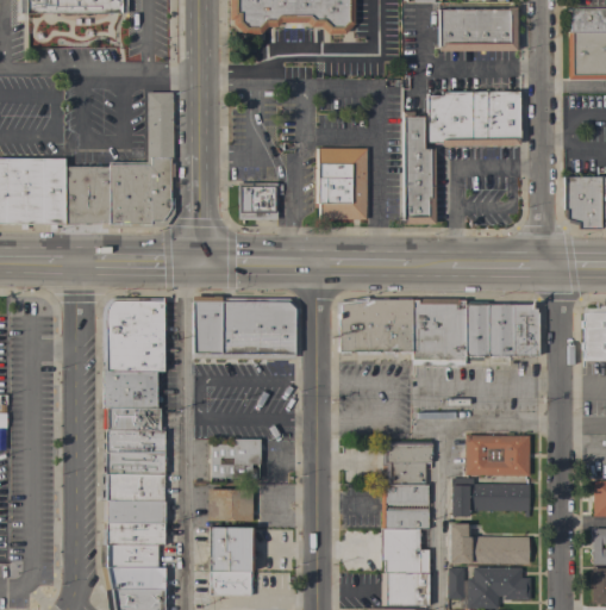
[(122,0),(122,13),(27,14),(27,0),(122,0)]
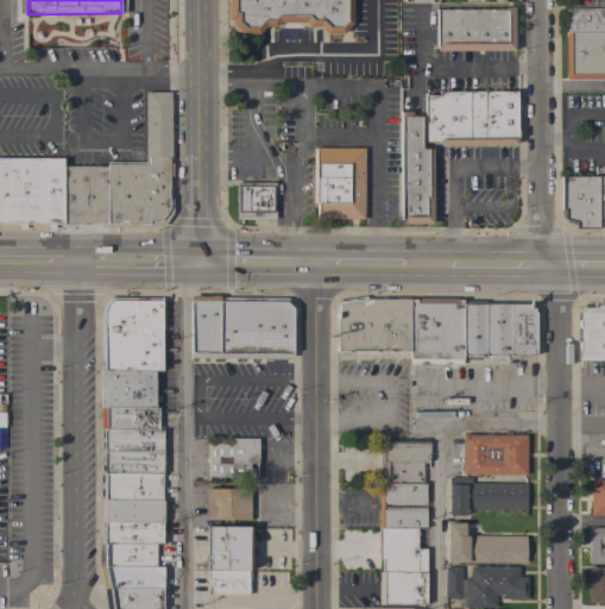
[(355,0),(355,24),(345,33),(328,35),(321,26),(312,26),(307,23),(282,23),(278,27),(268,27),(260,33),(244,35),(234,24),(234,19),(229,19),(229,0),(355,0)]
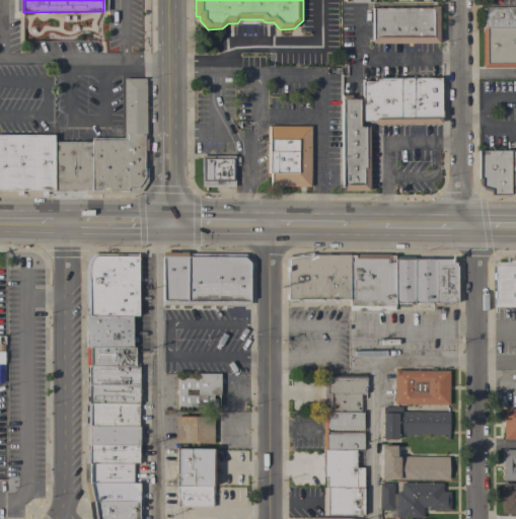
[(433,6),(441,6),(441,43),(374,43),(374,8),(433,8),(433,6)]
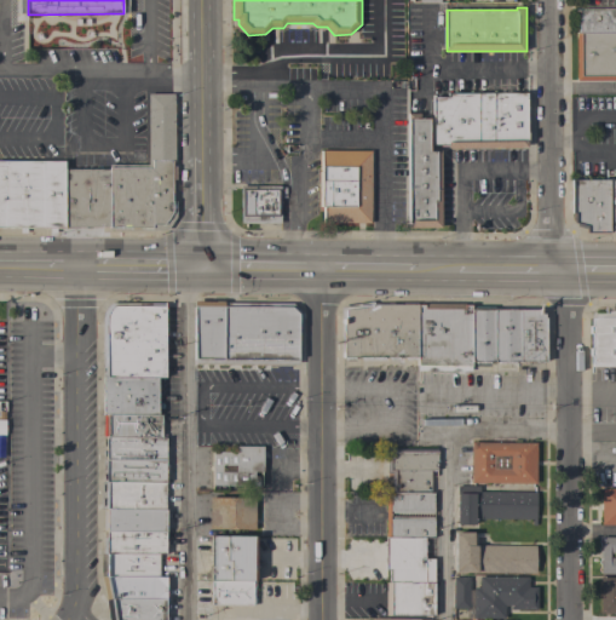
[(579,9),(615,7),(615,33),(579,33),(579,9)]
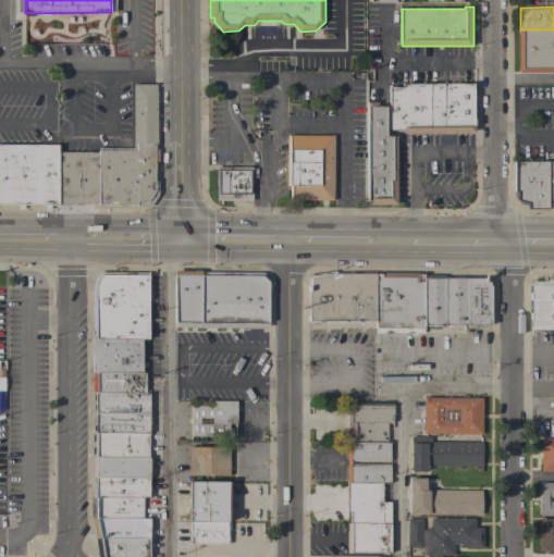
[(553,72),(520,73),(519,29),(520,29),(553,29),(553,72)]
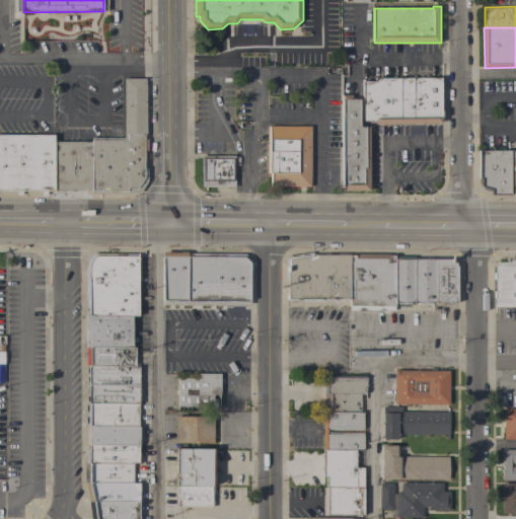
[(443,77),(443,110),(444,110),(444,118),(443,118),(443,123),(377,124),(377,121),(365,121),(364,81),(377,81),(377,78),(443,77)]
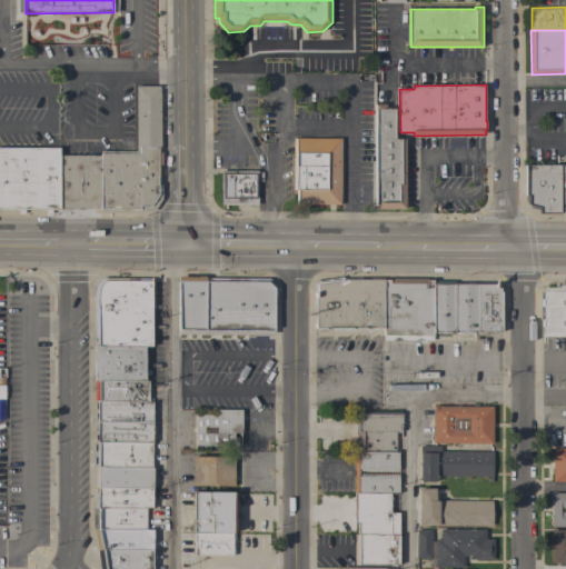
[(102,155),(102,151),(138,151),(138,87),(162,86),(162,149),(160,149),(160,152),(162,152),(162,165),(160,165),(160,185),(164,185),(164,199),(156,211),(102,211),(102,208),(61,208),(61,156),(102,155)]
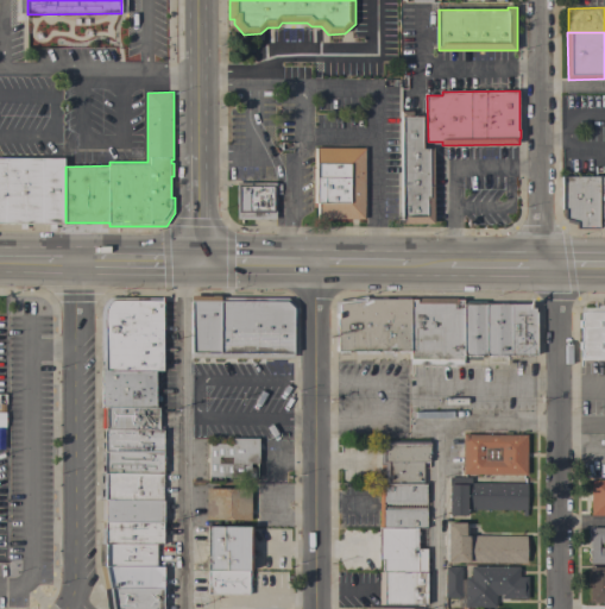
[(414,111),(414,117),(423,117),(423,148),(435,148),(435,224),(403,224),(403,111),(414,111)]
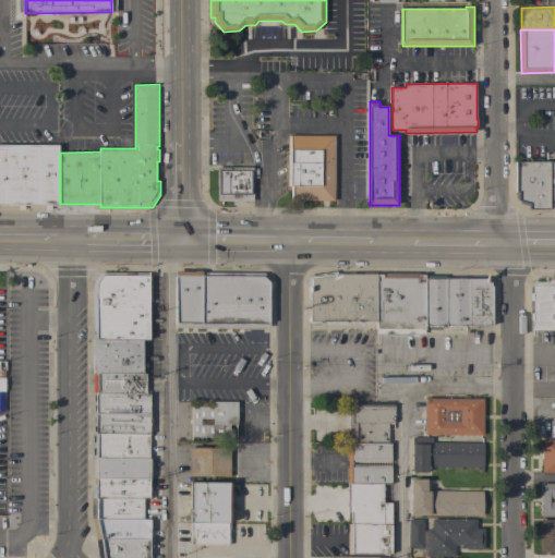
[(336,201),(293,199),(293,185),(290,185),(291,135),(336,136),(336,201)]
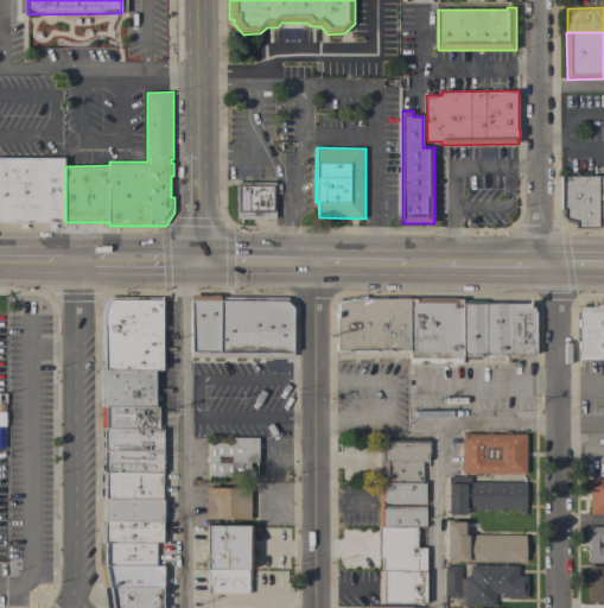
[(65,223),(57,223),(57,229),(51,228),(51,225),(27,223),(27,228),(21,228),(21,223),(0,223),(0,158),(65,158),(65,166),(65,222),(65,223)]
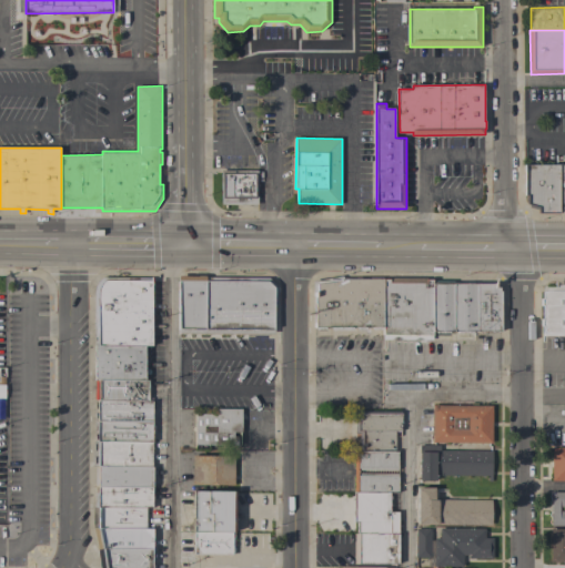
[(561,213),(540,213),(540,210),(531,208),(531,204),(528,204),(528,195),(526,195),(526,164),(561,164),(561,212),(561,213)]
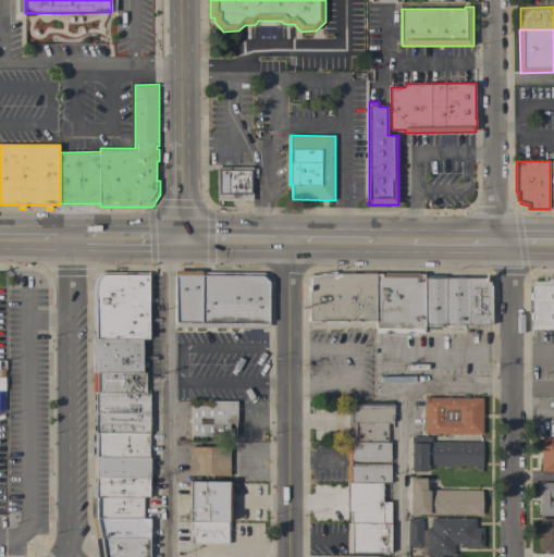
[(254,186),(256,186),(256,193),(254,193),(254,200),(218,200),(218,166),(255,166),(254,186)]
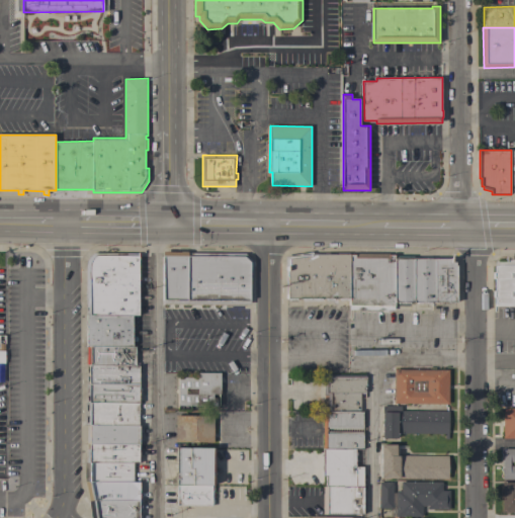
[(164,304),(165,252),(191,252),(190,304),(164,304)]
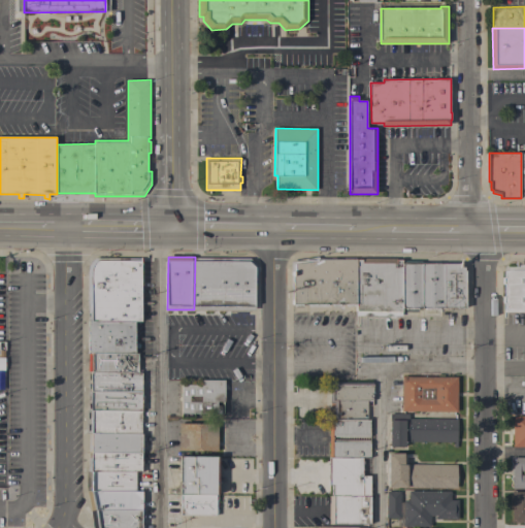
[(195,257),(251,258),(259,265),(258,282),(256,282),(256,310),(194,309),(195,257)]
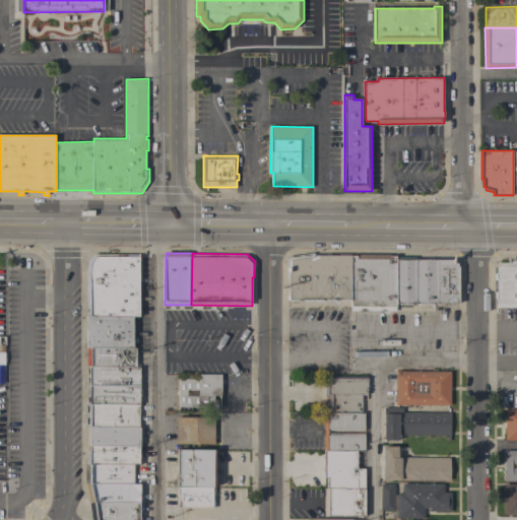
[(350,300),(350,302),(342,302),(342,300),(337,300),(337,302),(327,302),(327,300),(324,300),(324,302),(305,303),(305,300),(300,301),(300,302),(292,302),(292,300),(289,300),(289,296),(288,296),(287,257),(315,253),(315,256),(351,255),(352,300),(350,300)]
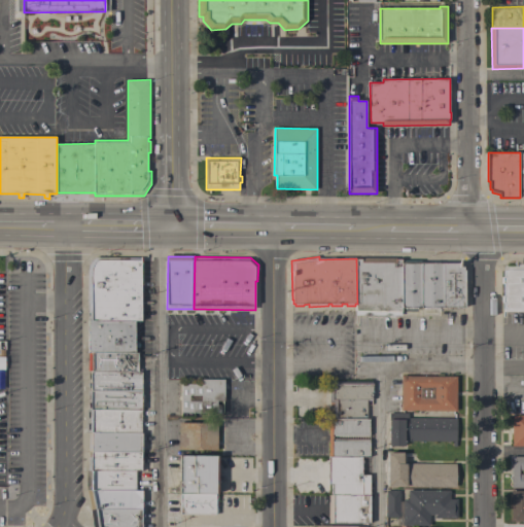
[(89,323),(90,290),(89,278),(89,271),(90,266),(92,262),(94,259),(95,258),(97,257),(142,257),(142,321),(140,321),(140,324),(136,324),(89,323)]
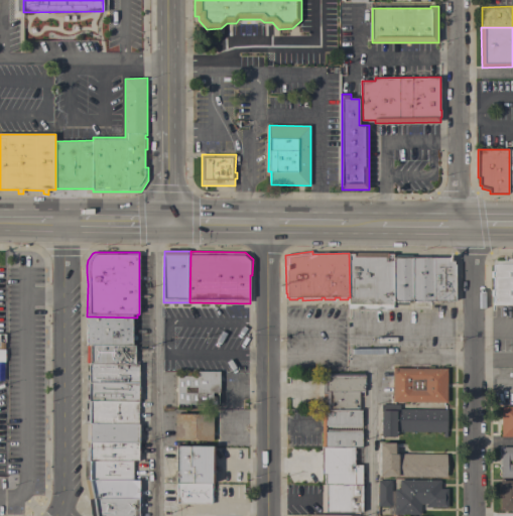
[(349,253),(389,253),(389,254),(394,254),(394,258),(394,301),(394,308),(350,309),(350,297),(349,253)]
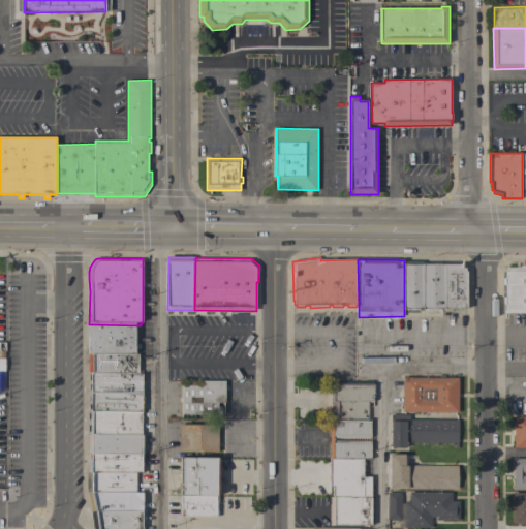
[(404,265),(464,265),(464,268),(466,268),(466,272),(468,272),(468,309),(404,309),(404,265)]
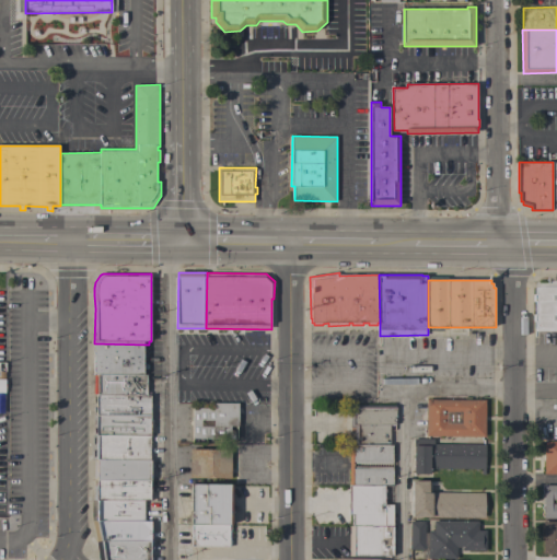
[(556,331),(537,331),(537,321),(535,321),(535,315),(537,315),(537,301),(536,301),(536,294),(537,294),(537,288),(537,283),(552,283),(552,281),(556,281),(556,331)]
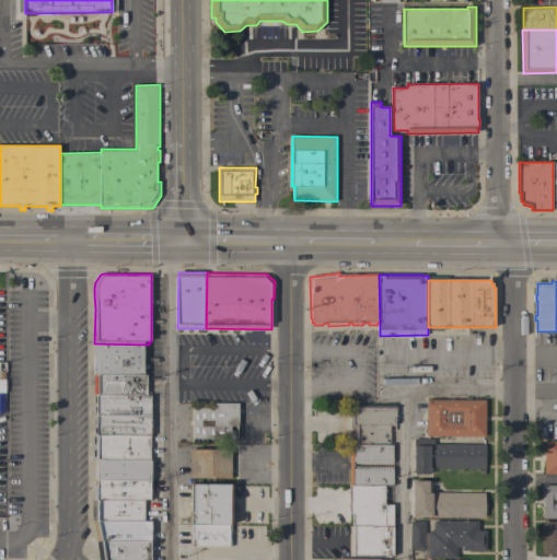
[(144,375),(97,374),(94,374),(94,343),(144,345),(144,375)]
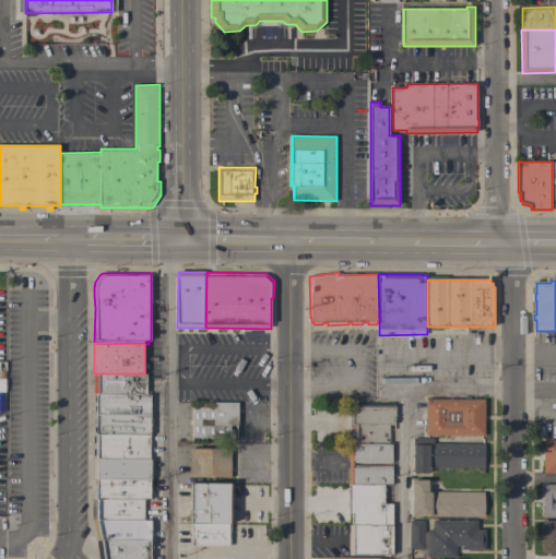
[(97,394),(97,373),(144,375),(148,375),(148,395),(97,394)]
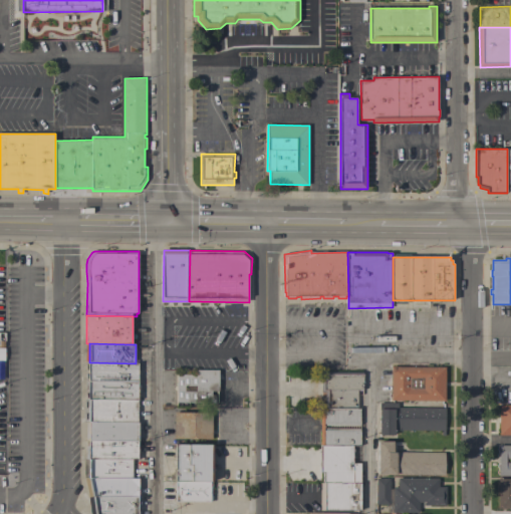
[(140,363),(140,382),(87,382),(87,362),(89,362),(136,363),(140,363)]
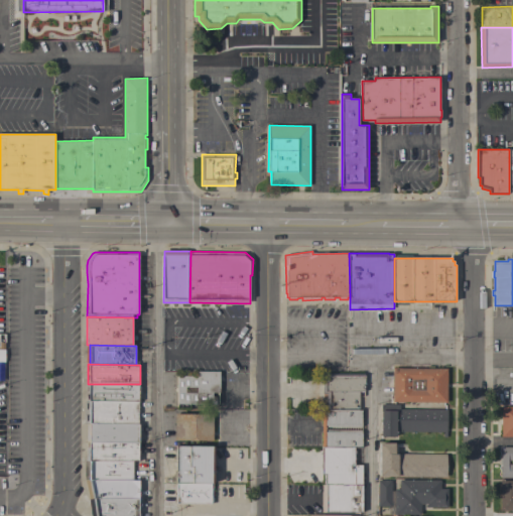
[(449,369),(449,402),(393,402),(394,368),(449,369)]
